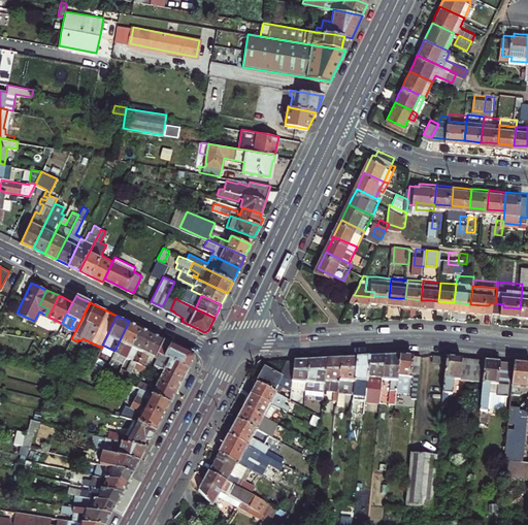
[(127,356),(141,327),(129,321),(114,351),(127,356)]
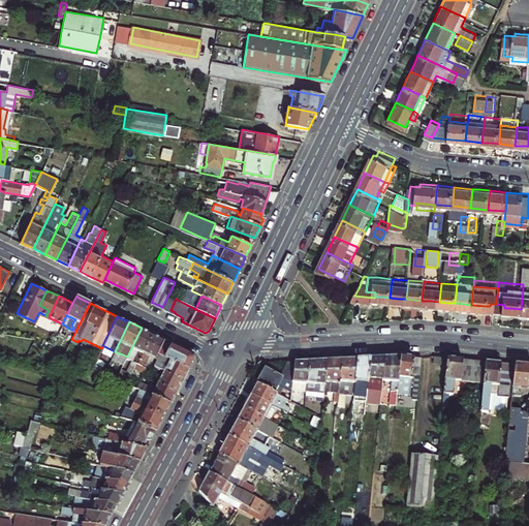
[(142,328),(127,357),(131,359),(124,375),(128,378),(134,366),(136,361),(138,362),(153,334),(142,328)]
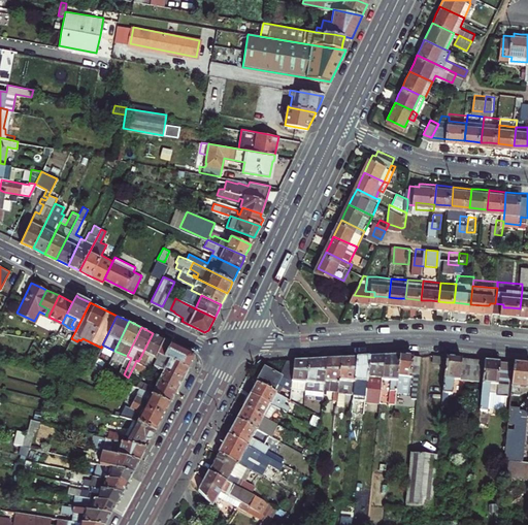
[(136,360),(134,365),(144,370),(145,367),(147,368),(149,366),(150,367),(152,363),(155,357),(158,352),(164,338),(160,336),(153,333),(138,361),(136,360)]
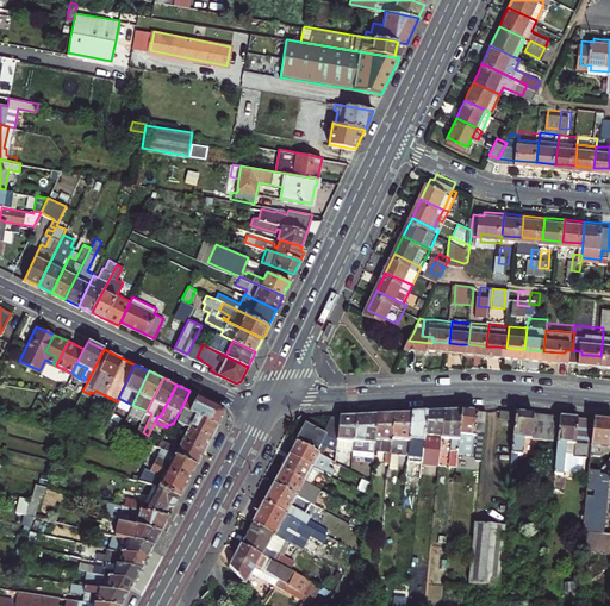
[(223,407),(190,391),(182,406),(218,424),(225,411),(223,407)]
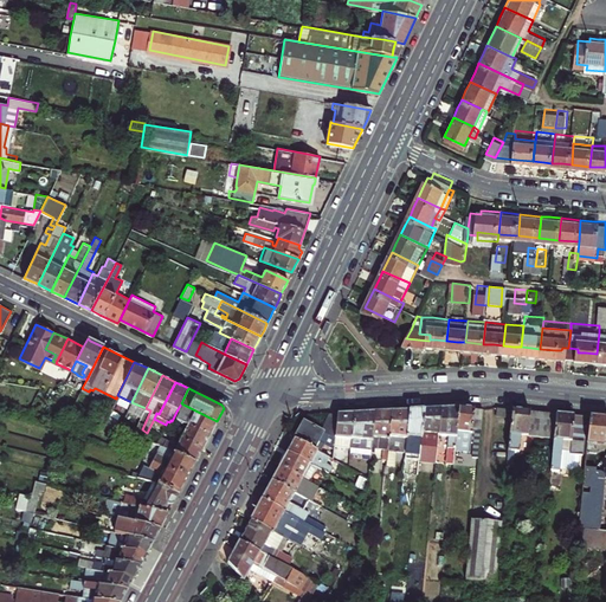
[(217,421),(181,403),(178,409),(179,410),(175,418),(187,424),(210,434),(213,428),(217,421)]
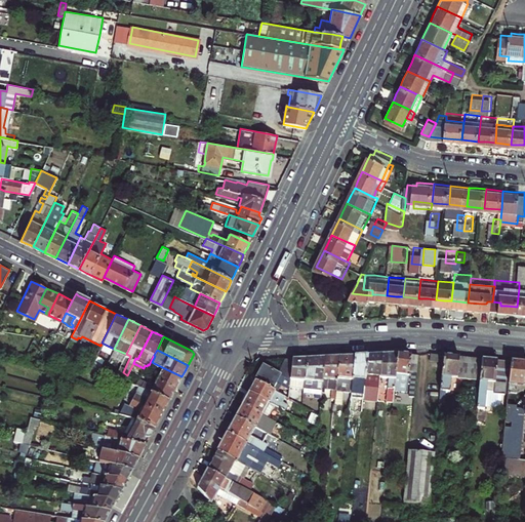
[(397,352),(381,353),(379,375),(389,376),(387,398),(387,400),(392,401),(393,390),(397,352)]
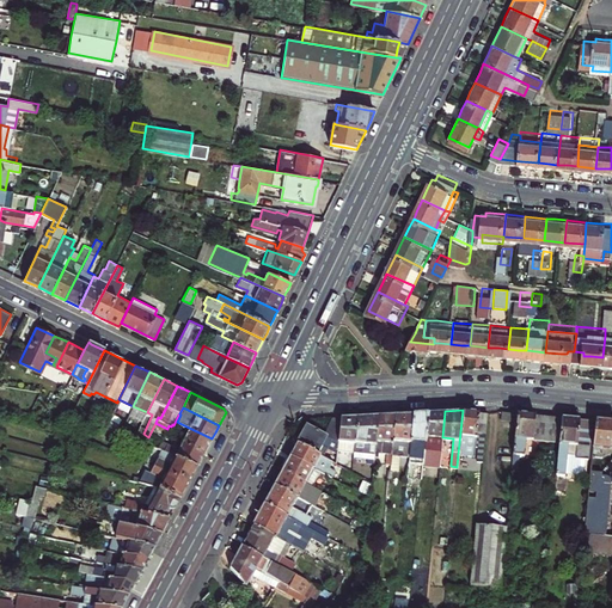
[(487,412),(463,410),(458,454),(473,455),(475,446),(478,446),(476,460),(482,460),(487,412)]
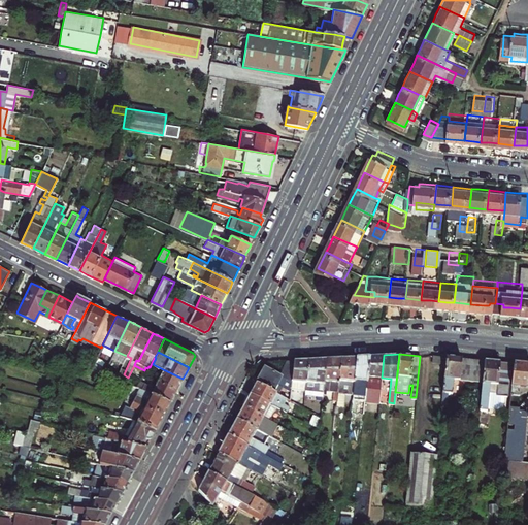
[(369,355),(356,356),(354,380),(366,381),(369,355)]
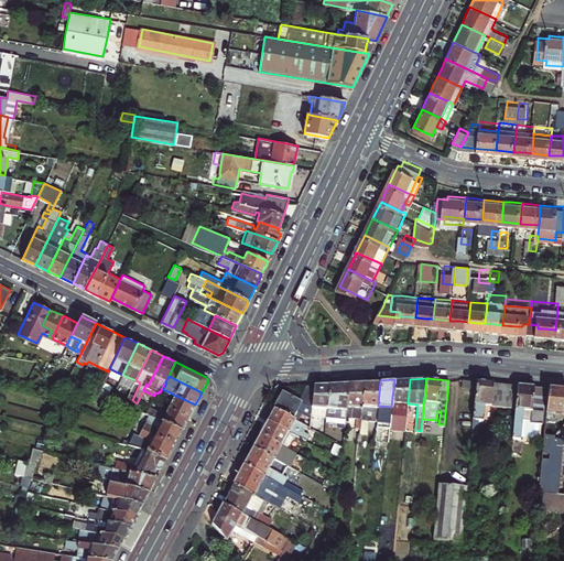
[(408,403),(410,379),(394,379),(391,407),(391,410),(390,427),(405,428),(408,403)]
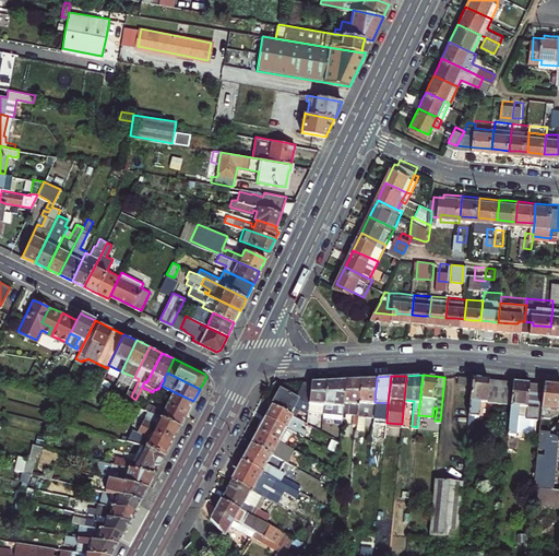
[(508,380),(472,376),(472,382),(467,427),(473,427),(475,417),(479,415),(480,400),(511,403),(513,380),(508,380)]
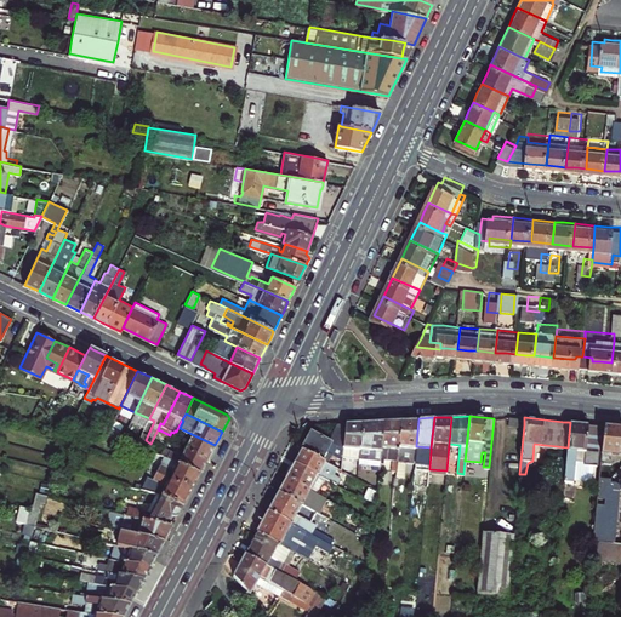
[(419,418),(400,420),(396,470),(396,476),(404,478),(405,462),(415,463),(416,450),(416,446),(419,418)]
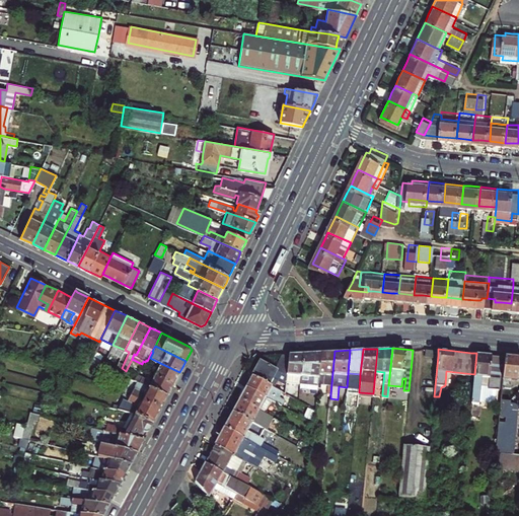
[(335,351),(320,352),(317,387),(320,387),(320,383),(327,384),(327,389),(327,392),(330,393),(335,351)]
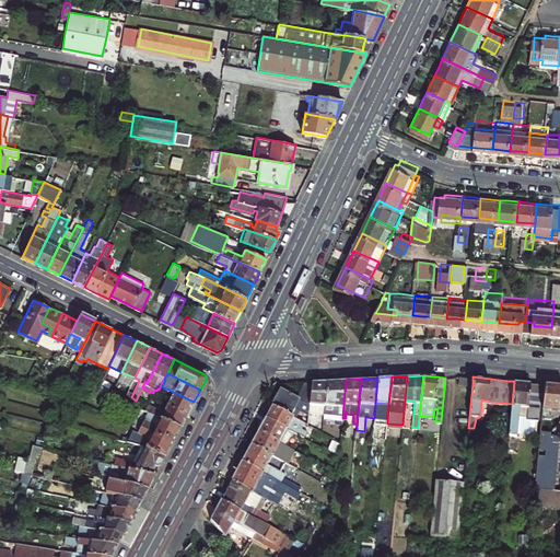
[(342,418),(346,380),(327,381),(324,413),(323,418),(335,419),(335,424),(341,424),(342,419),(342,418)]
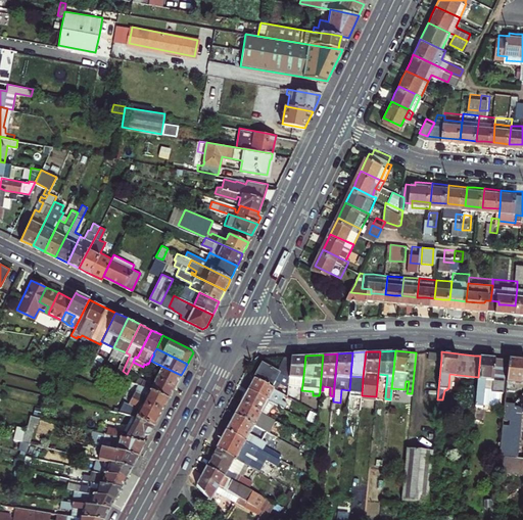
[(290,356),(283,356),(277,371),(263,363),(258,370),(254,377),(276,389),(280,382),(288,385),(290,356)]
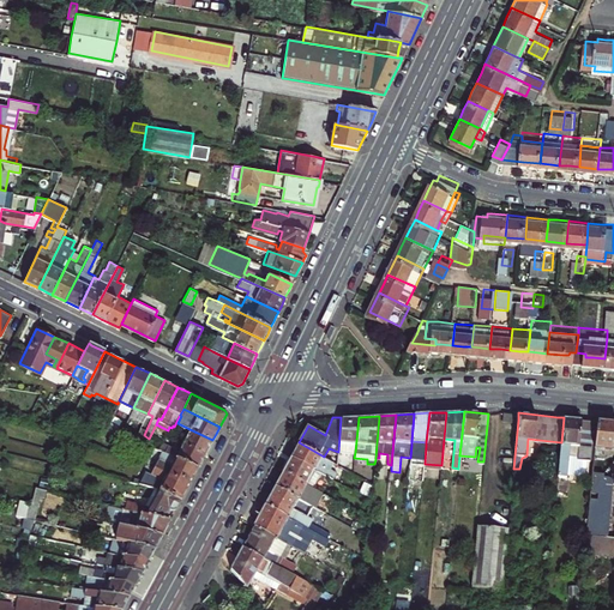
[(359,417),(341,417),(338,452),(337,463),(342,466),(344,451),(355,452),(359,417)]
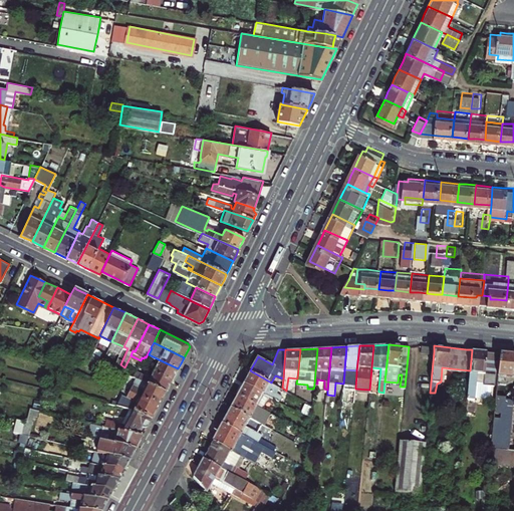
[(472,349),(470,370),(467,396),(467,398),(474,399),(483,400),(490,395),(491,385),(494,385),(495,373),(497,373),(499,352),(472,349)]
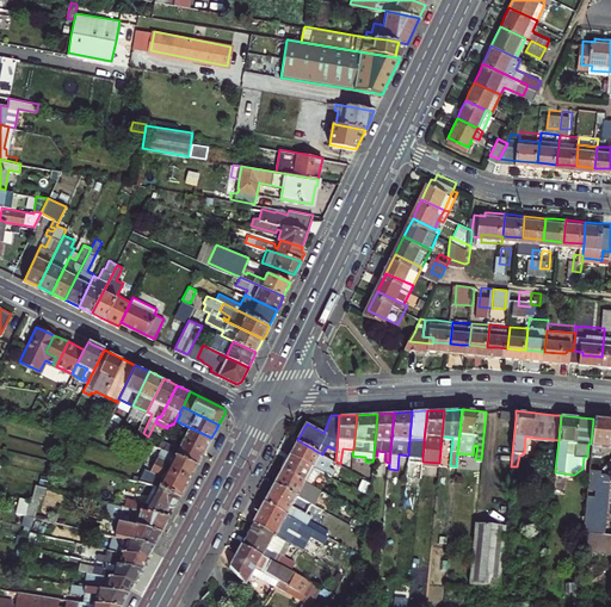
[(591,444),(610,445),(610,420),(593,419),(591,444)]
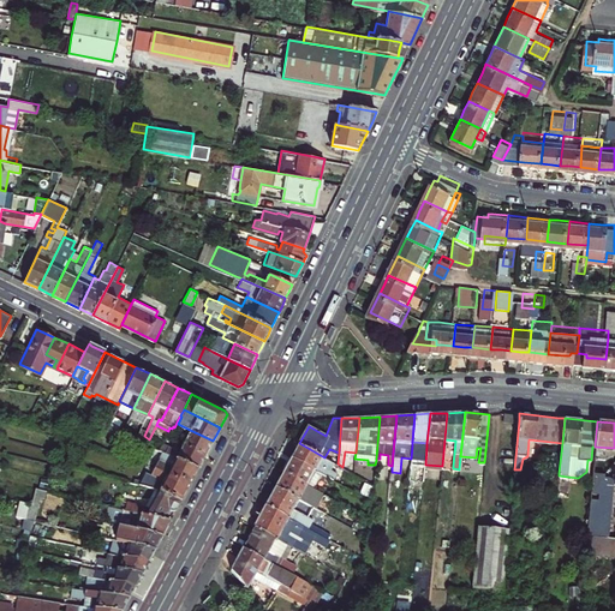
[(190,430),(184,443),(206,454),(209,448),(213,441),(190,430)]
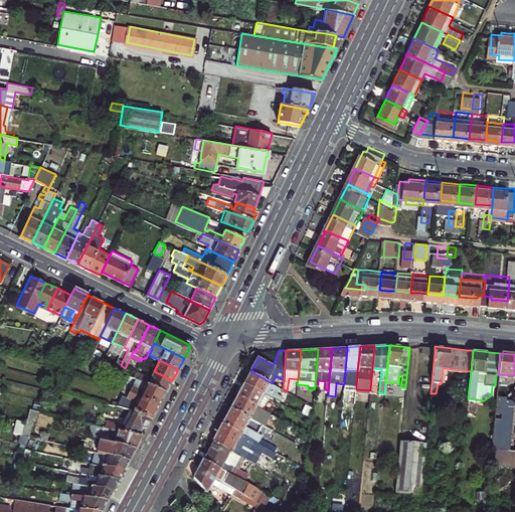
[(381,369),(372,368),(370,390),(379,390),(381,369)]
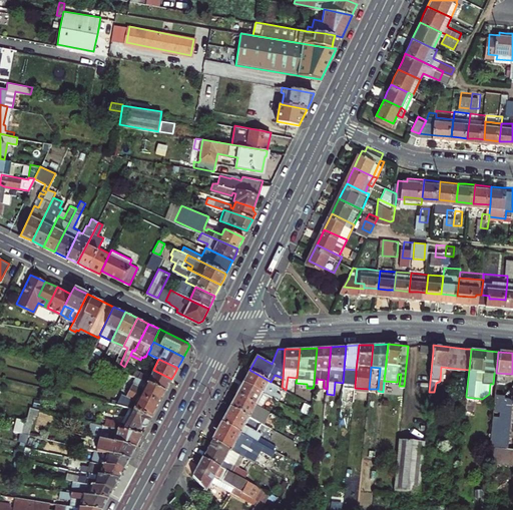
[(171,379),(153,370),(149,376),(135,369),(133,374),(135,375),(165,391),(166,388),(168,385),(171,379)]
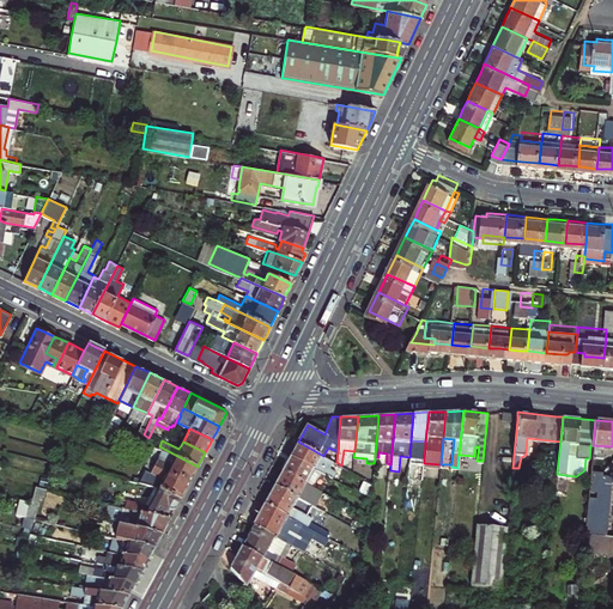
[(295,449),(291,455),(320,470),(325,473),(332,477),(335,470),(329,467),(333,461),(323,456),(298,442),(295,449)]
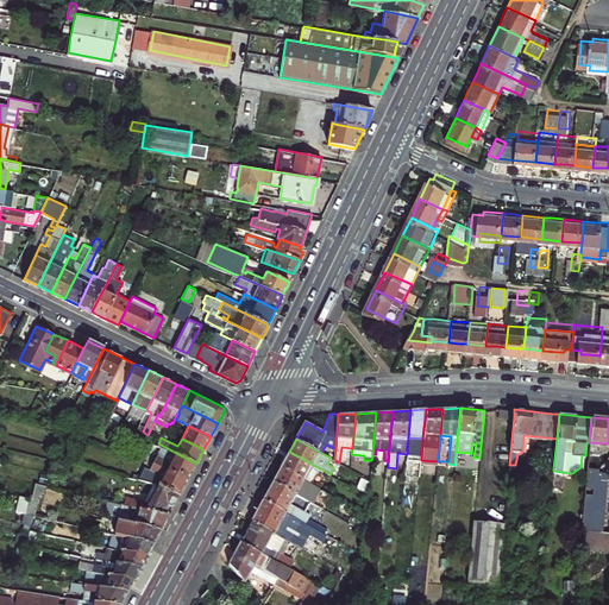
[(608,443),(589,442),(589,452),(598,453),(608,448),(608,443)]
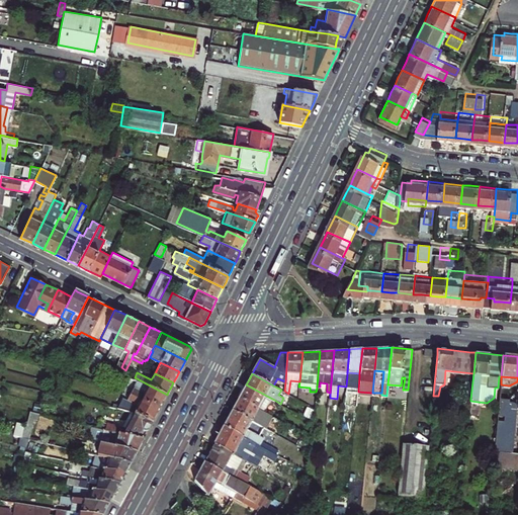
[(167,395),(137,378),(130,394),(149,404),(151,403),(160,408),(163,401),(167,395)]
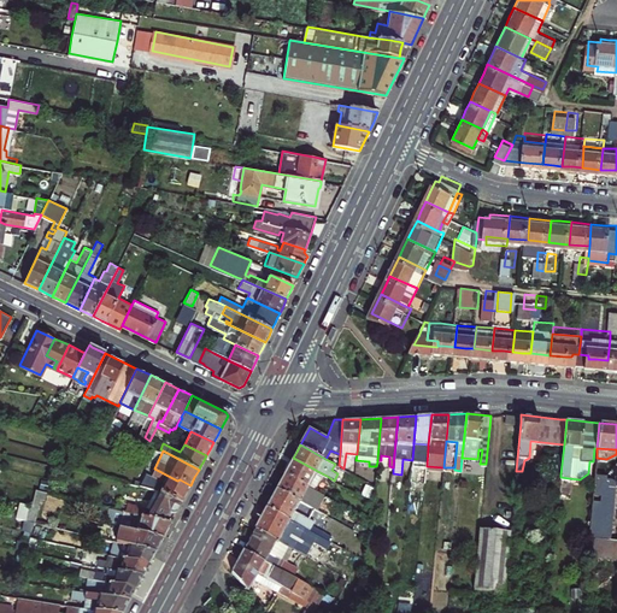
[(322,473),(293,458),(289,464),(286,470),(285,472),(313,488),(319,477),(322,473)]
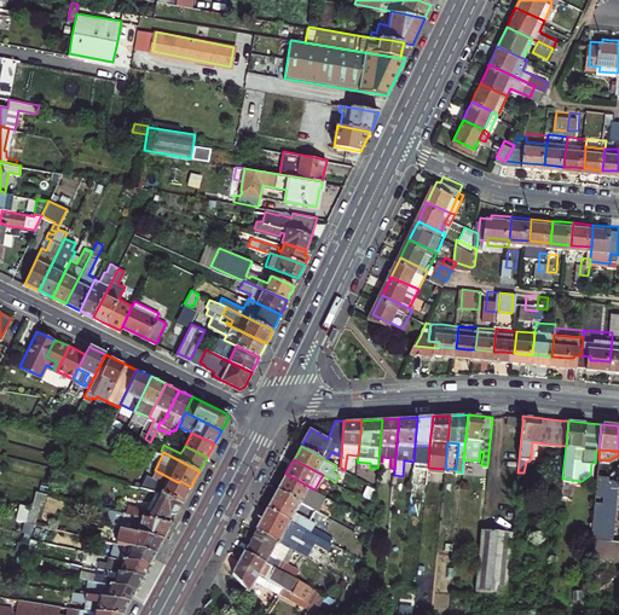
[(134,485),(156,491),(162,492),(183,503),(186,494),(191,487),(180,481),(178,482),(155,470),(152,476),(146,474),(142,482),(136,481),(134,485)]
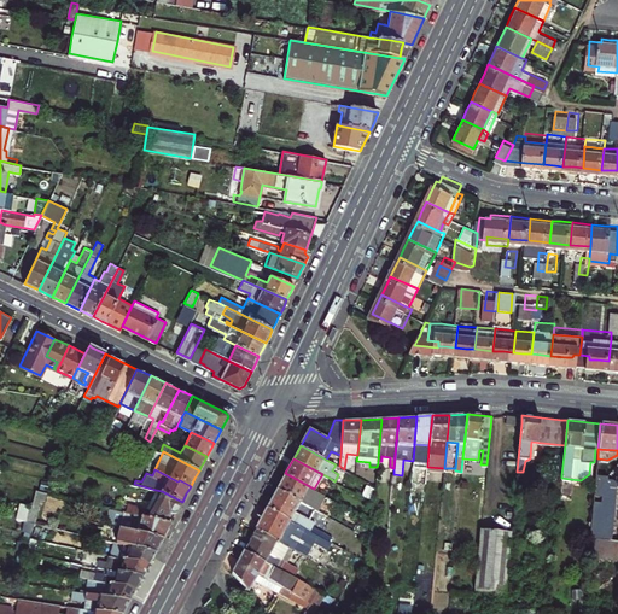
[(314,489),(285,473),(281,480),(278,487),(301,500),(305,502),(316,509),(321,501),(328,504),(332,497),(314,489)]
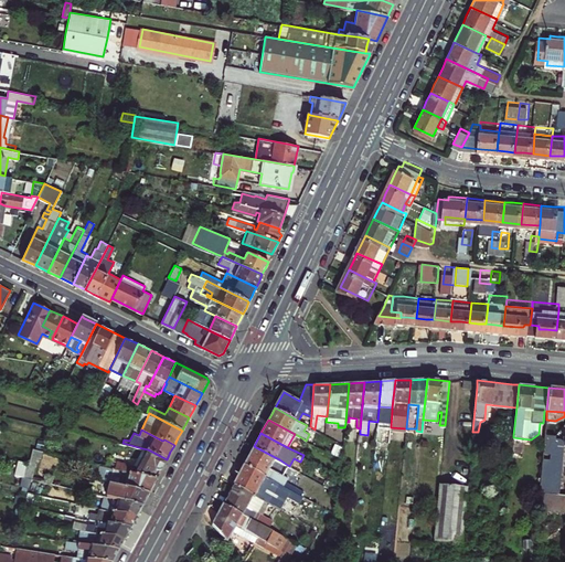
[(555,435),(544,434),(540,491),(558,494),(564,438),(555,437),(555,435)]
